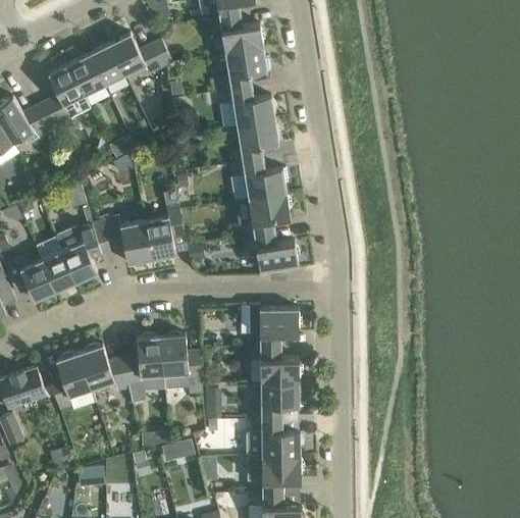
[(199,0),(203,20),(208,20),(240,15),(238,3),(255,0),(254,0),(199,0)]
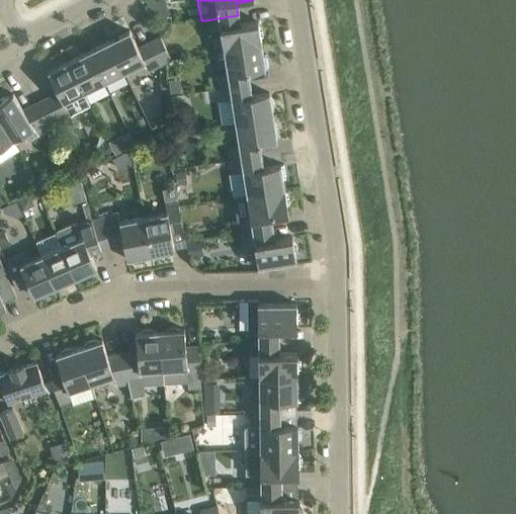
[(219,30),(223,55),(260,49),(256,24),(240,27),(238,15),(206,20),(207,27),(208,32),(219,30)]
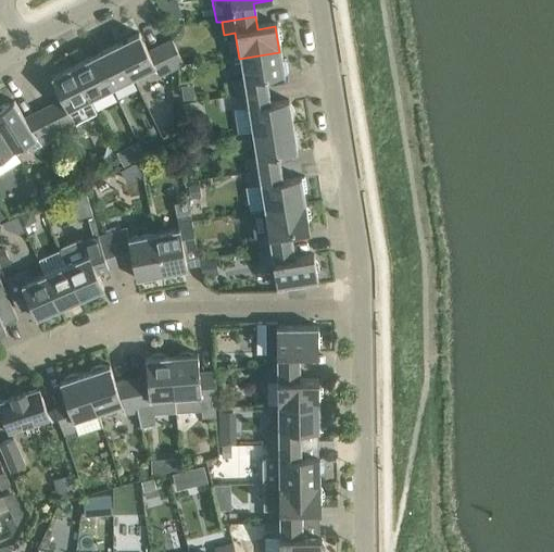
[(138,37),(115,48),(131,82),(153,71),(159,79),(171,74),(159,49),(147,55),(138,37)]
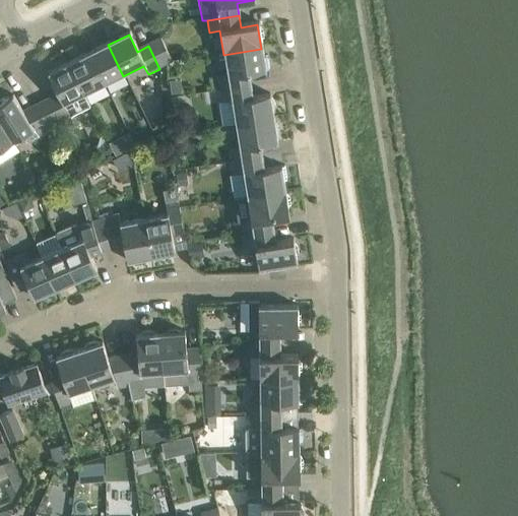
[(159,41),(148,46),(159,69),(171,63),(169,59),(159,41)]
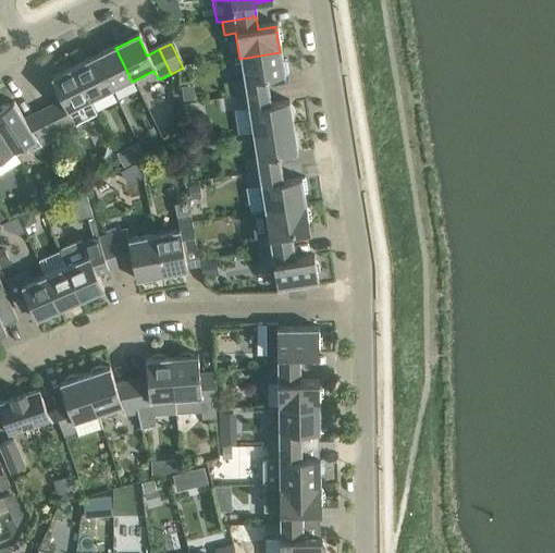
[(115,48),(94,59),(111,93),(132,82),(115,48)]
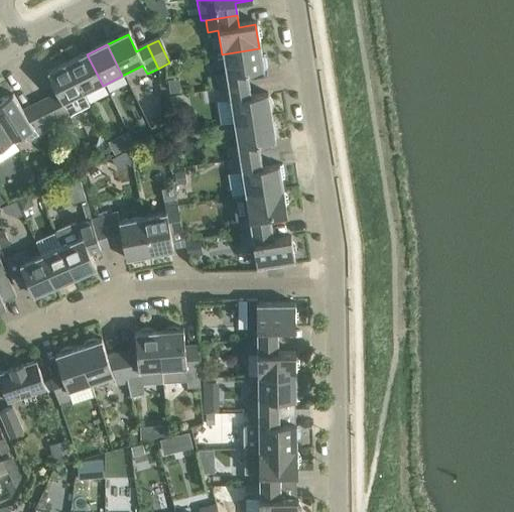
[(216,80),(218,92),(248,87),(246,75),(263,73),(259,48),(222,54),(225,78),(216,80)]
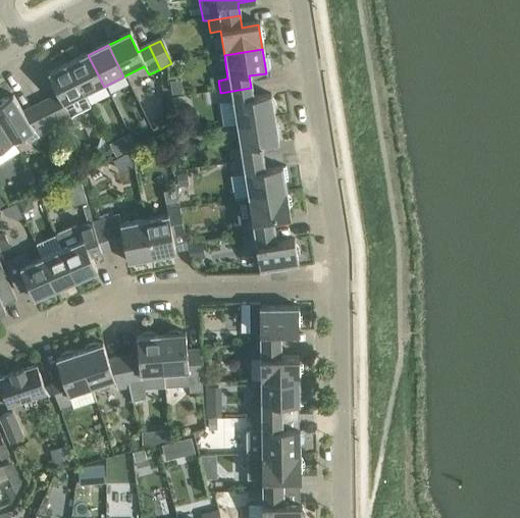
[(88,55),(67,65),(84,97),(104,87),(88,55)]
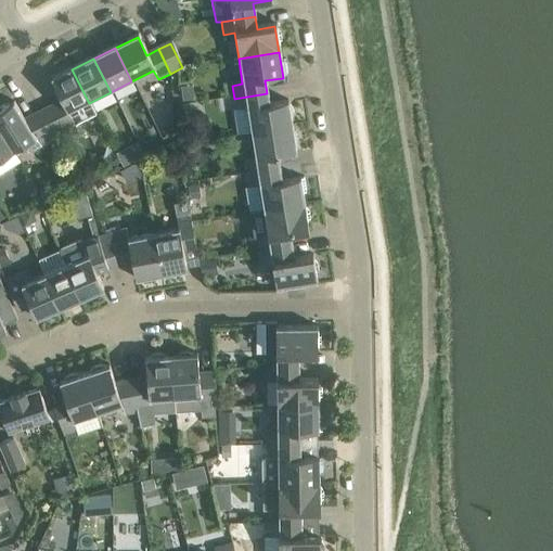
[(63,106),(51,113),(63,138),(76,131),(67,115),(89,103),(72,69),(50,80),(63,106)]
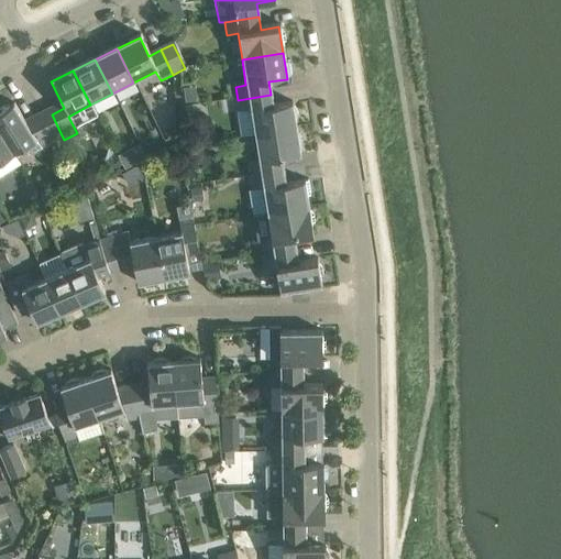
[(250,112),(254,138),(296,131),(292,105),(273,108),(271,95),(238,100),(240,113),(250,112)]
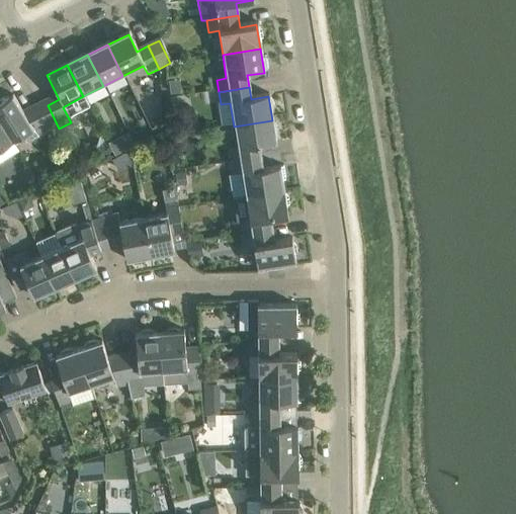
[(12,97),(0,104),(0,123),(12,144),(24,136),(29,144),(37,139),(49,134),(37,110),(24,117),(12,97)]
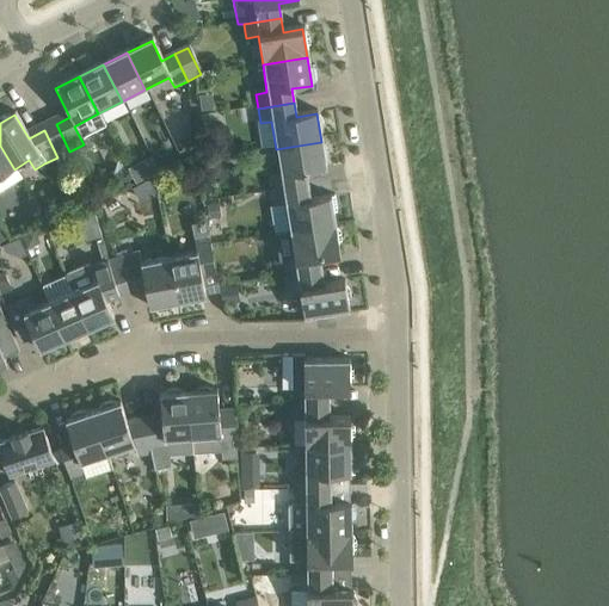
[(56,124),(44,130),(57,158),(69,152),(56,124)]
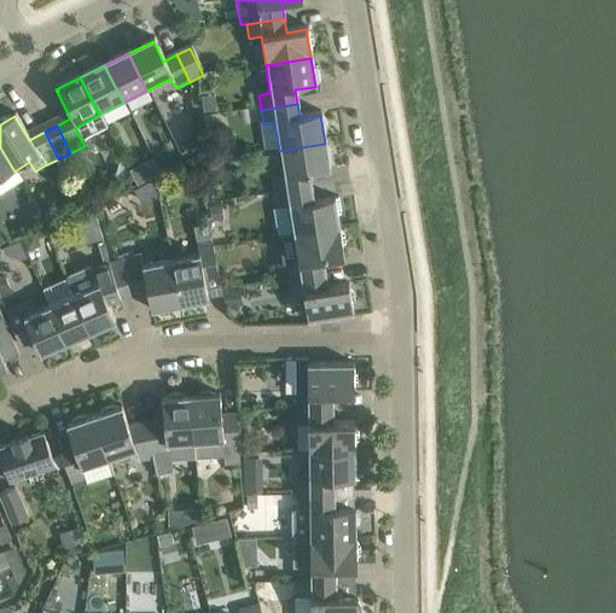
[(272,181),(274,196),(311,190),(308,175),(329,173),(325,144),(279,151),(284,179),(272,181)]
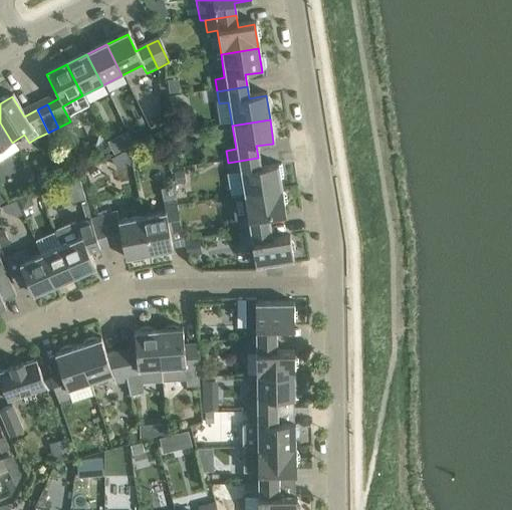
[(0,150),(12,143),(0,122),(0,150)]
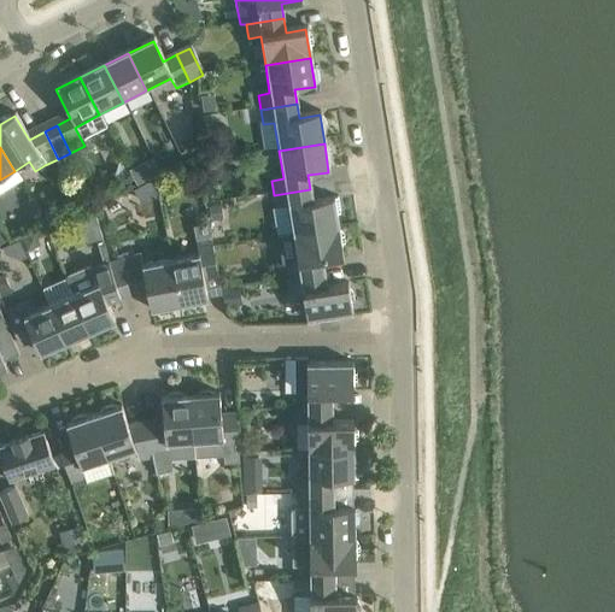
[(151,160),(128,172),(136,188),(158,176),(151,160)]
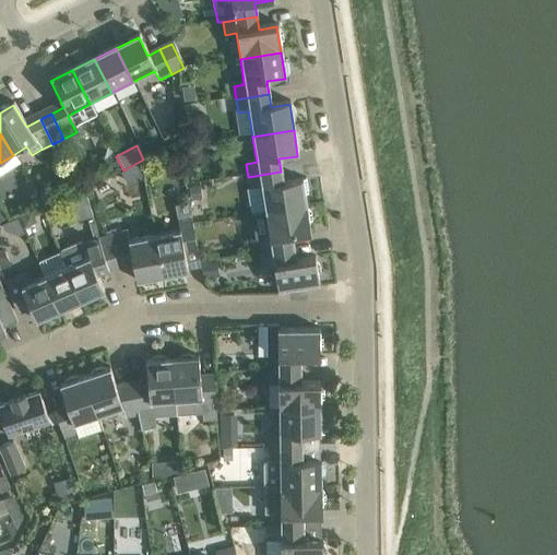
[(261,189),(264,214),(306,208),(301,181),(283,185),(281,172),(248,177),(250,190),(261,189)]
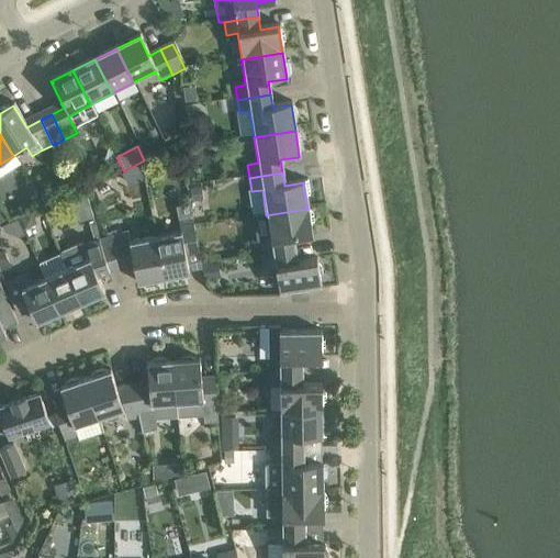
[(270,241),(259,243),(260,248),(261,256),(289,252),(288,238),(293,237),(312,235),(311,230),(314,225),(312,215),(308,212),(308,209),(266,215),(270,241)]
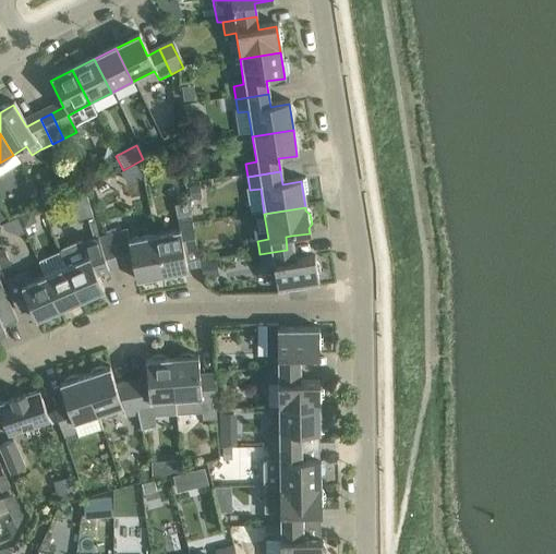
[(179,232),(153,238),(161,278),(167,277),(168,278),(169,278),(170,278),(171,278),(172,278),(172,279),(173,278),(174,278),(176,278),(177,278),(178,277),(179,277),(180,276),(181,275),(186,274),(182,250),(195,247),(191,226),(190,219),(177,223),(179,232)]
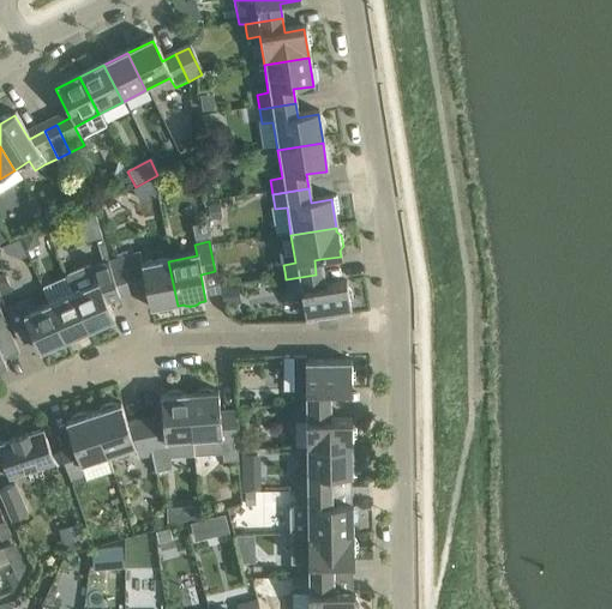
[(138,255),(125,259),(133,289),(144,285),(149,312),(155,311),(156,311),(157,312),(159,312),(160,312),(161,312),(162,312),(163,312),(165,312),(166,311),(167,311),(168,309),(169,309),(171,308),(171,307),(178,306),(168,261),(141,266),(138,255)]
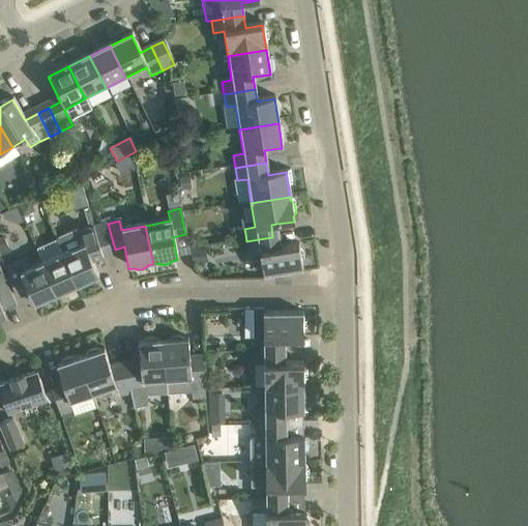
[(108,224),(93,229),(100,255),(115,250),(108,224)]
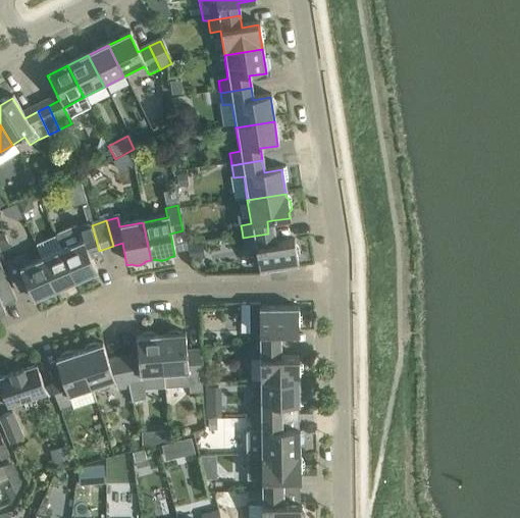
[(75,227),(55,237),(55,238),(57,242),(61,252),(75,283),(97,274),(88,254),(99,251),(92,225),(76,230),(75,227)]
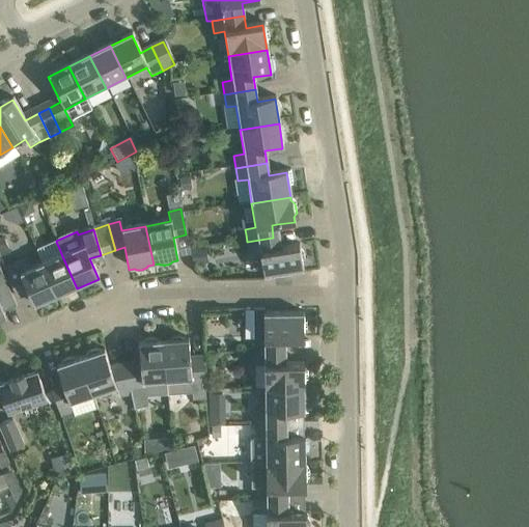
[(273,238),(247,242),(249,254),(259,253),(263,278),(302,272),(298,246),(281,249),(279,237),(273,238)]
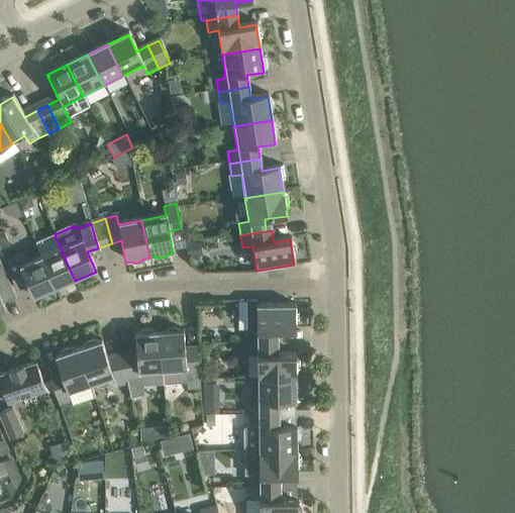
[(185,247),(187,261),(201,258),(199,244),(185,247)]
